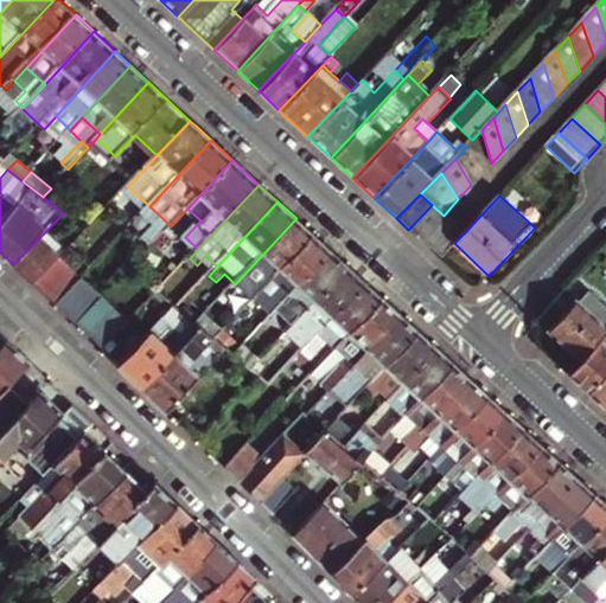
[(421,241),(444,216),(432,205),(408,230),(421,241)]
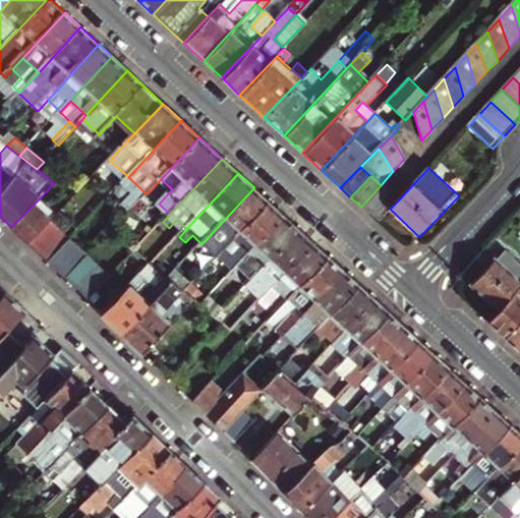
[(367,213),(387,191),(381,185),(361,207),(367,213)]
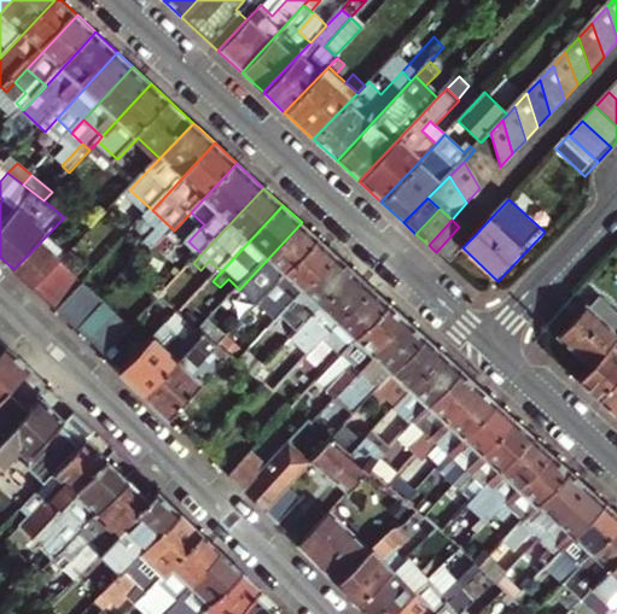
[(261,305),(321,240),(302,222),(239,290),(231,299),(236,303),(243,294),(258,308),(261,305)]
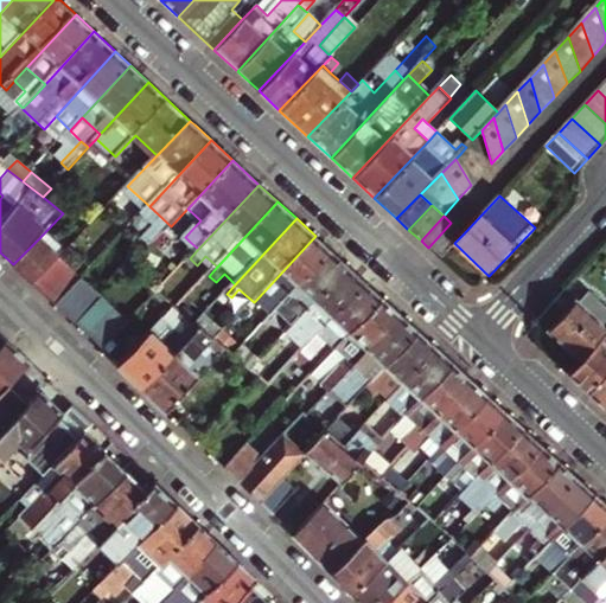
[(439,258),(454,243),(463,235),(451,223),(428,248),(439,258)]
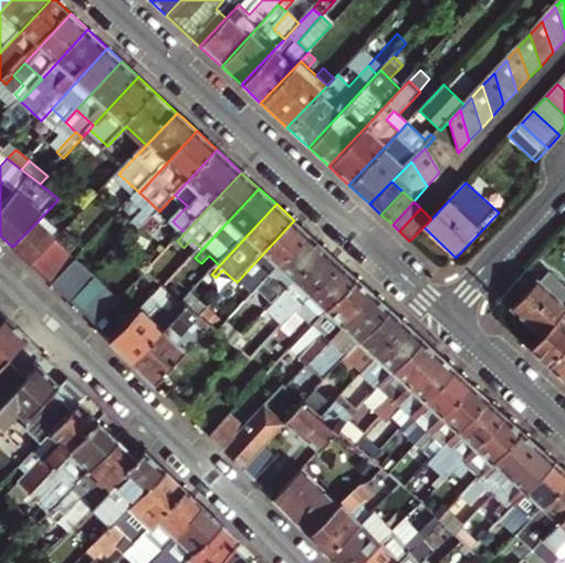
[(265,283),(311,236),(307,233),(294,220),(239,280),(243,284),(254,272),(265,283)]
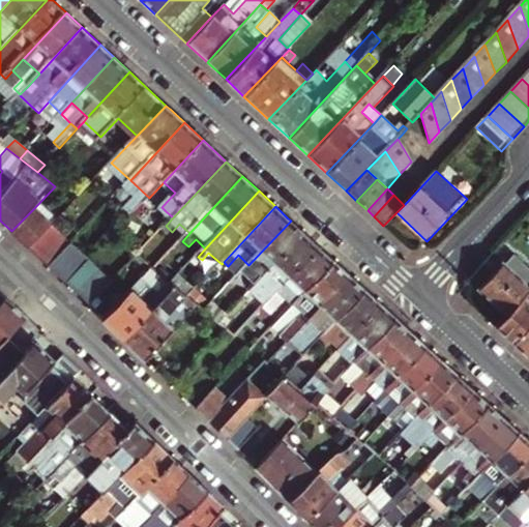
[(29,249),(51,226),(33,209),(11,231),(29,249)]
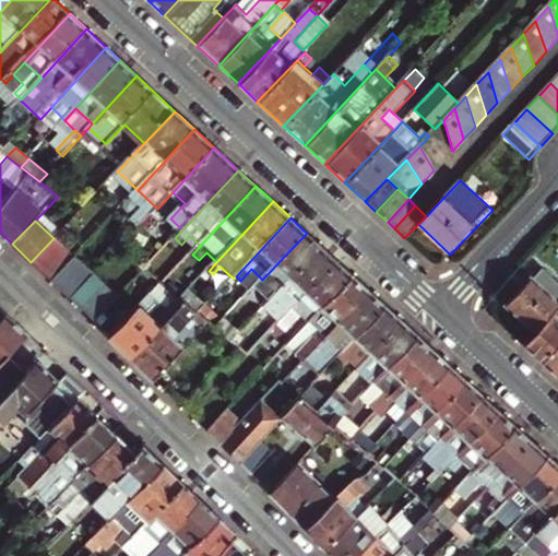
[(175,238),(182,229),(175,223),(166,231),(175,238)]
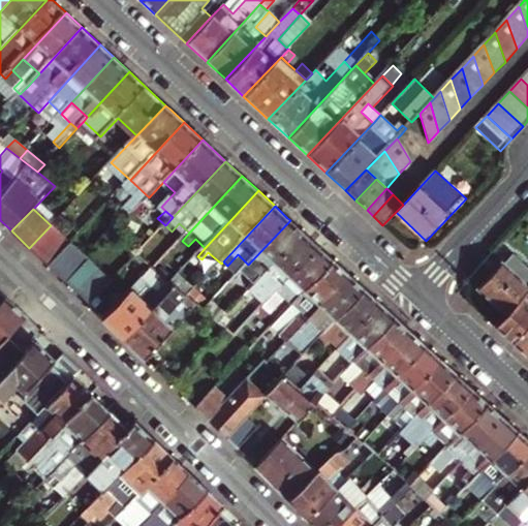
[(240,290),(246,283),(259,270),(267,276),(305,235),(290,220),(248,265),(239,276),(231,283),(240,290)]
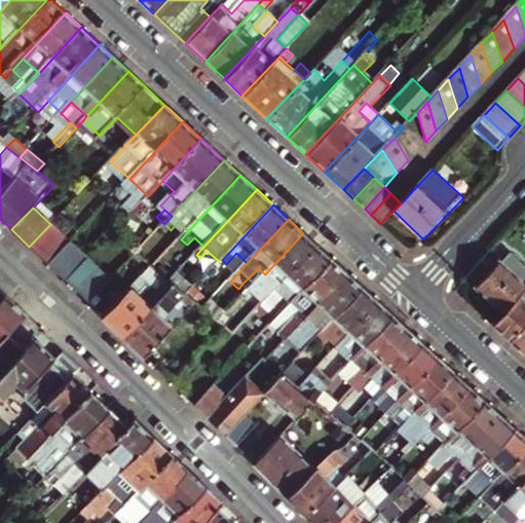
[(48,265),(70,243),(50,224),(29,247),(48,265)]
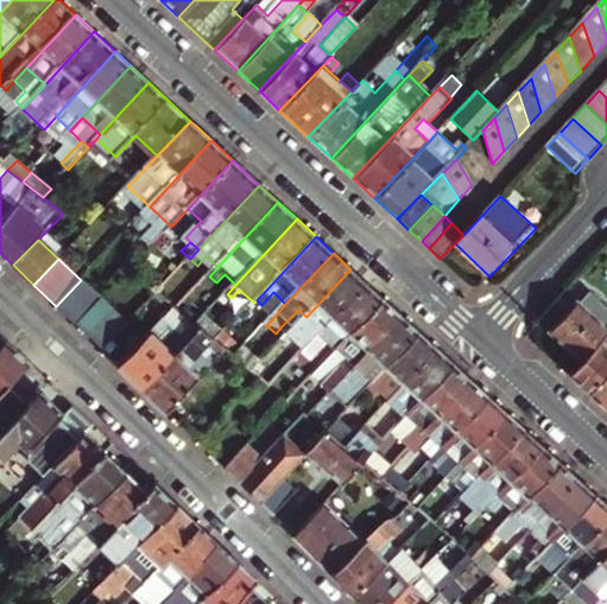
[(351,269),(307,317),(291,334),(284,342),(290,348),(297,338),(308,349),(320,337),(368,285),(351,269)]
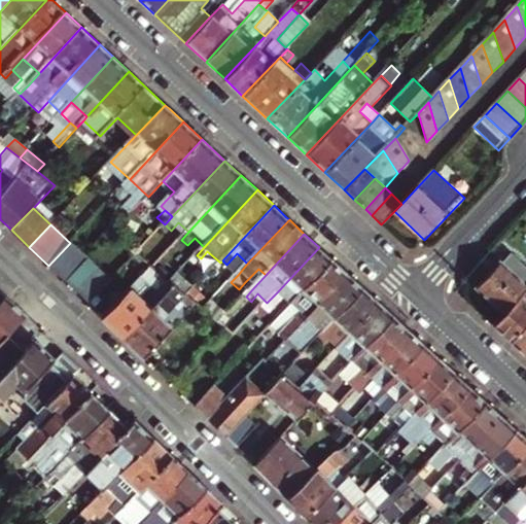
[(90,260),(70,243),(48,266),(67,284),(90,260)]
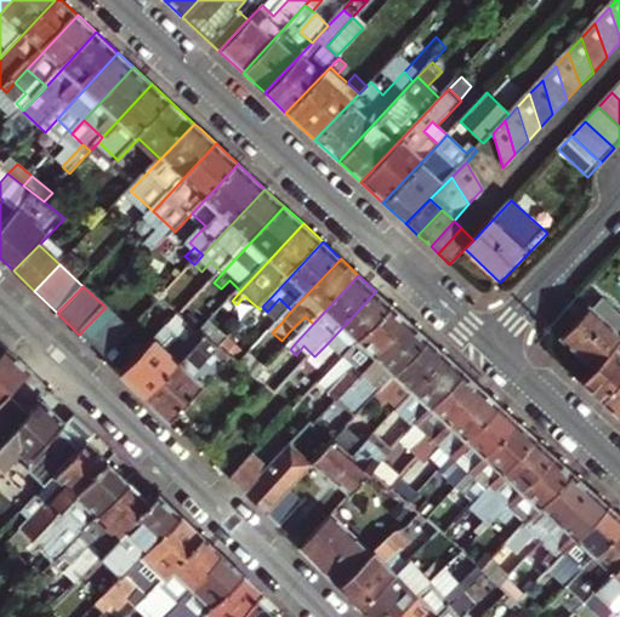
[(326,344),(345,359),(393,307),(376,291),(326,344)]
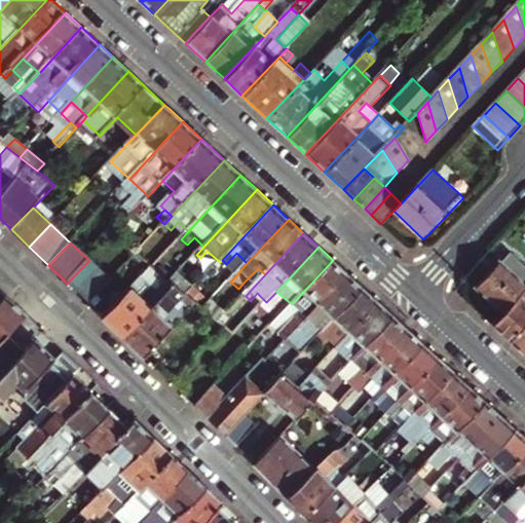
[(237,274),(247,263),(236,253),(226,264),(237,274)]
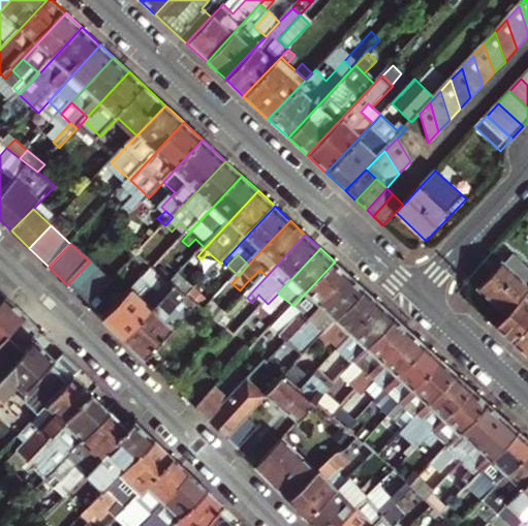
[(482,290),(509,317),(527,297),(527,265),(516,254),(482,290)]
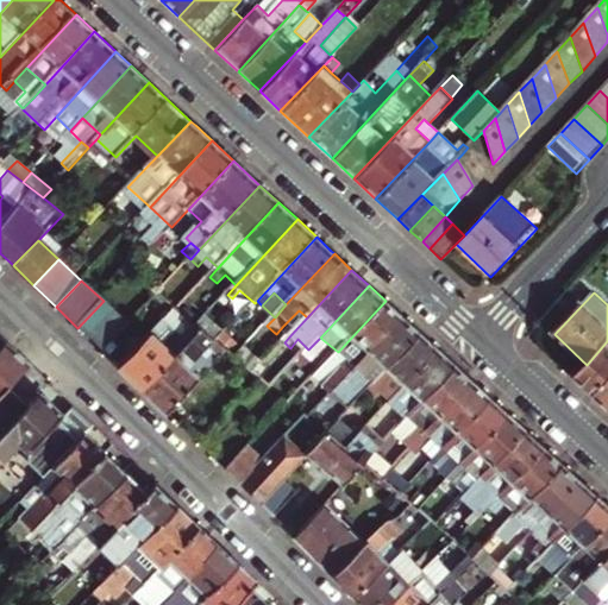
[(104,353),(130,325),(104,301),(77,328),(104,353)]
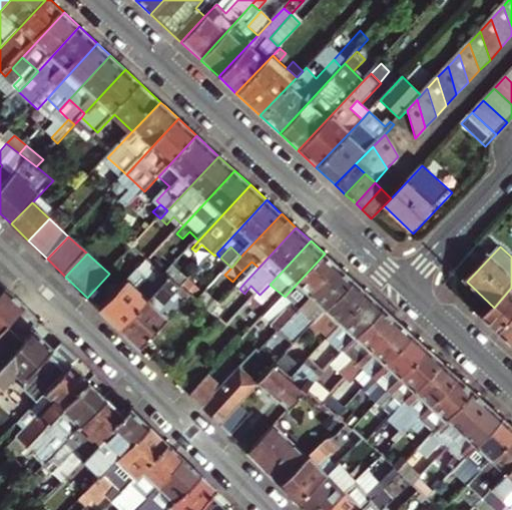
[(156,253),(149,263),(165,276),(172,269),(156,253)]
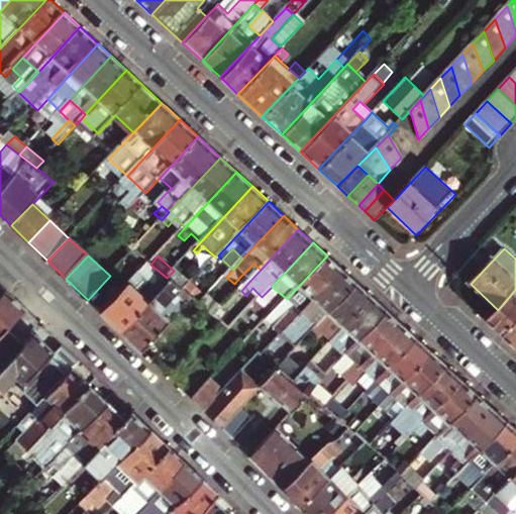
[(213,270),(222,260),(218,255),(216,258),(209,266),(213,270)]
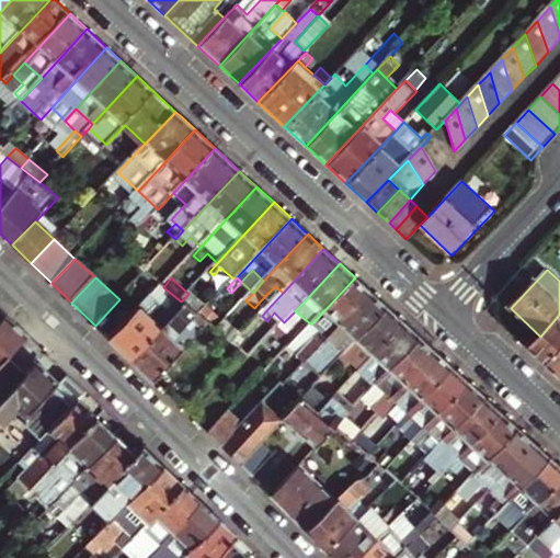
[(311,325),(289,348),(307,364),(372,293),(355,277),(311,325)]
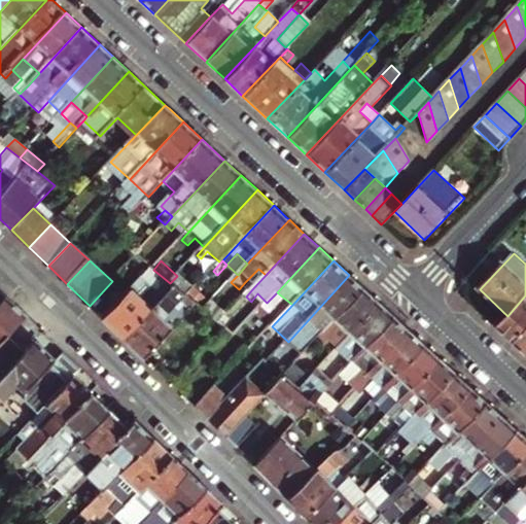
[(252,289),(266,275),(258,269),(245,282),(252,289)]
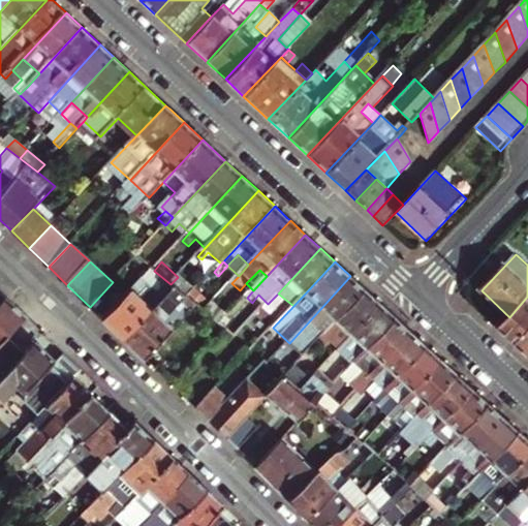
[(104,320),(125,341),(176,289),(171,284),(154,271),(104,320)]
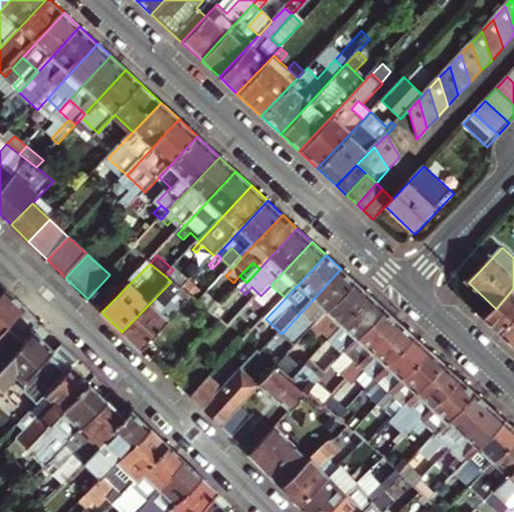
[(317,327),(358,284),(341,269),(282,334),(281,335),(296,350),(301,345),(317,327)]
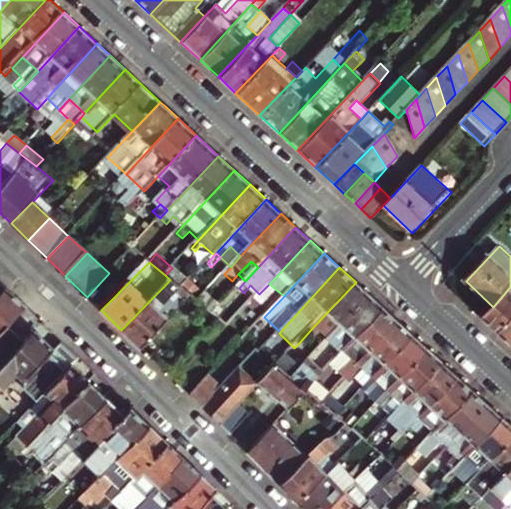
[(140,349),(167,321),(159,312),(180,290),(170,280),(121,330),(140,349)]
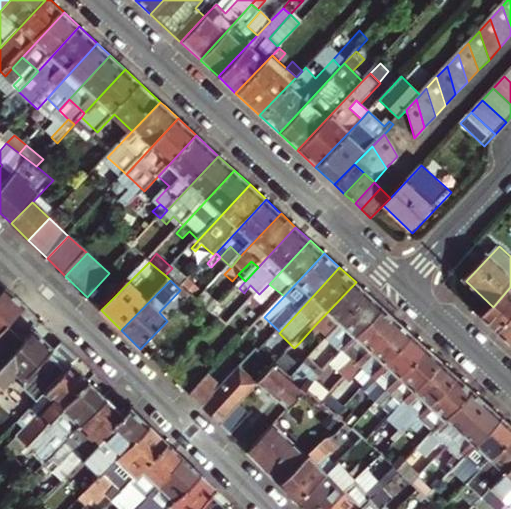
[(356,282),(315,325),(320,329),(323,326),(334,335),(371,296),(356,282)]
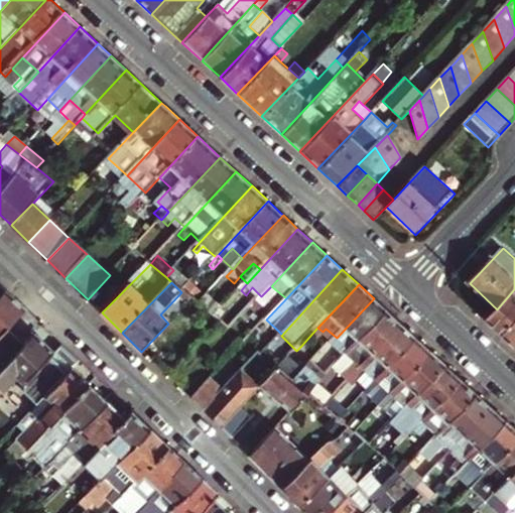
[(0,333),(25,308),(0,285),(0,333)]
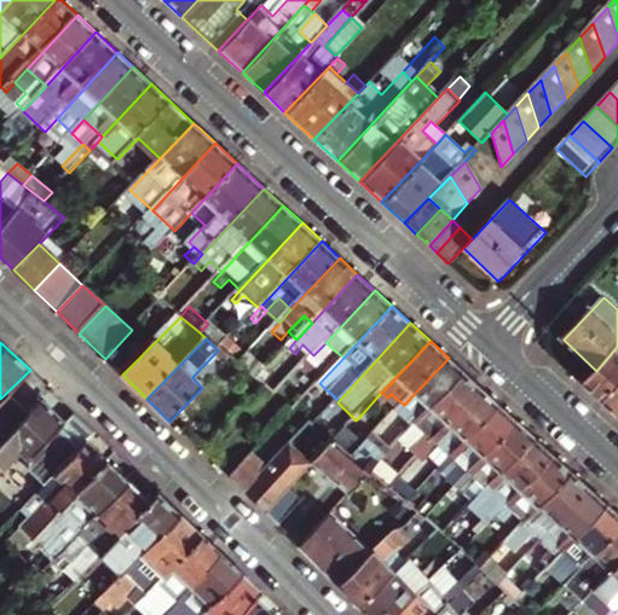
[(246,359),(227,342),(219,350),(237,366),(246,359)]
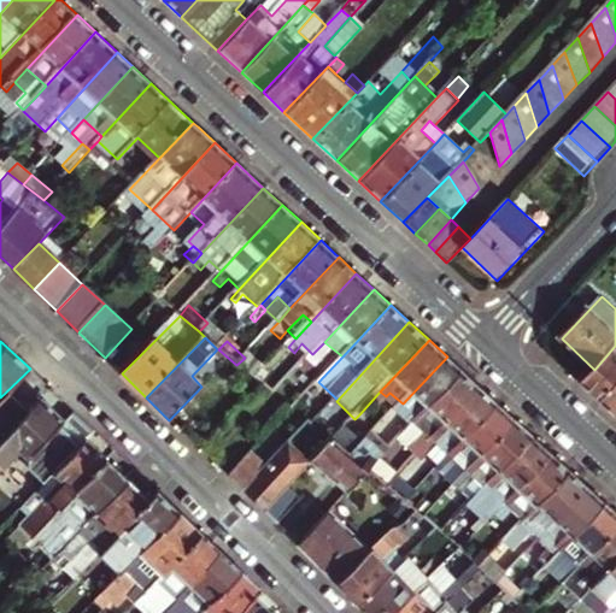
[(603,402),(615,387),(615,346),(594,370),(582,383),(603,402)]
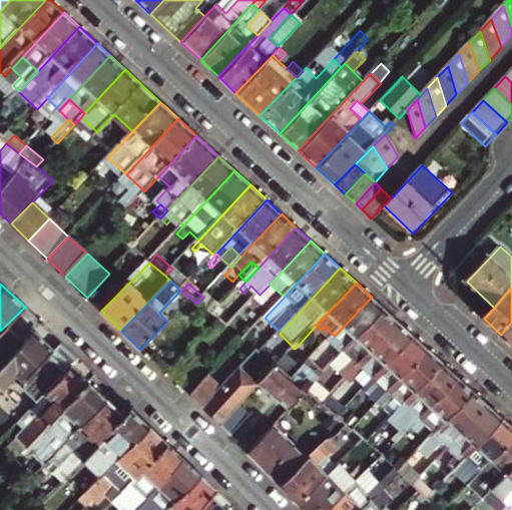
[(203,298),(196,304),(213,316),(220,309),(205,295),(203,298)]
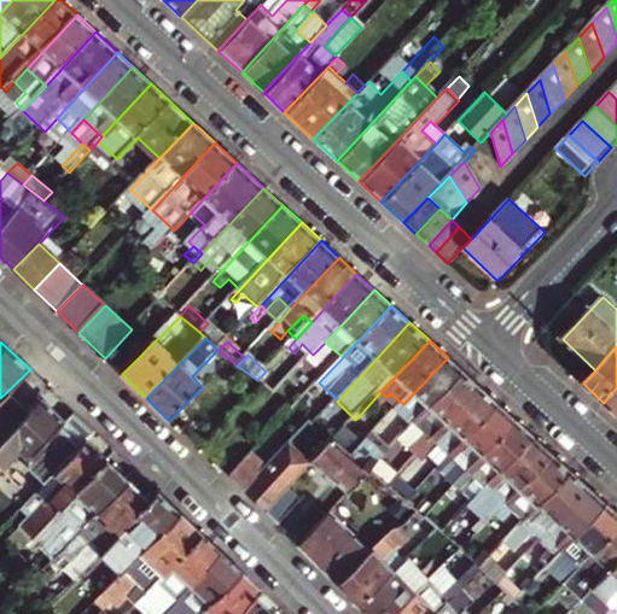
[(403,438),(465,373),(448,357),(403,404),(397,411),(407,421),(397,432),(403,438)]
